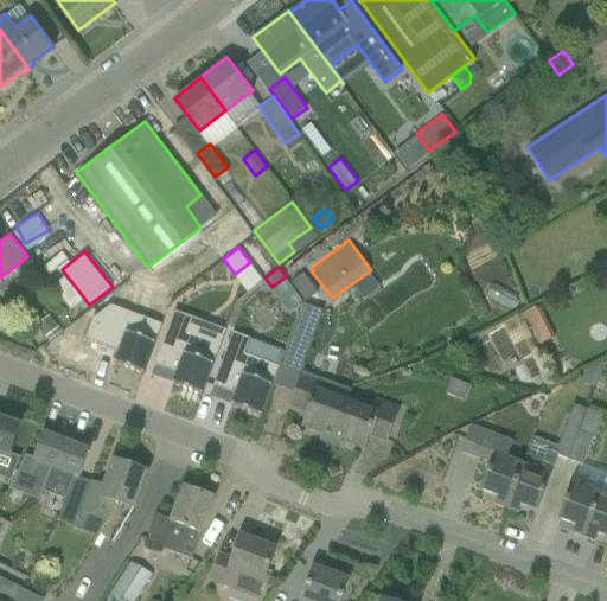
[(71,305),(83,296),(65,274),(53,282),(71,305)]
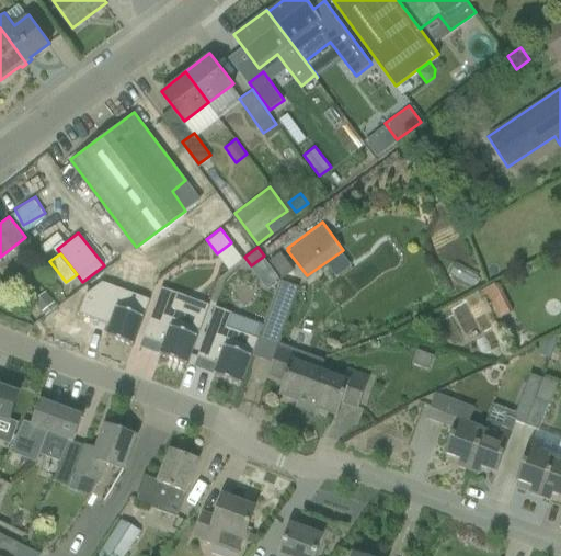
[(106,332),(133,342),(150,296),(102,279),(87,292),(79,310),(110,321),(106,332)]
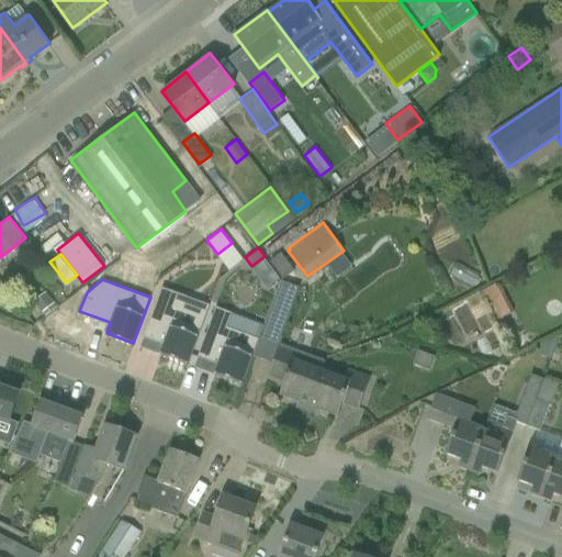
[(480,290),(495,319),(513,309),(498,280),(480,290)]
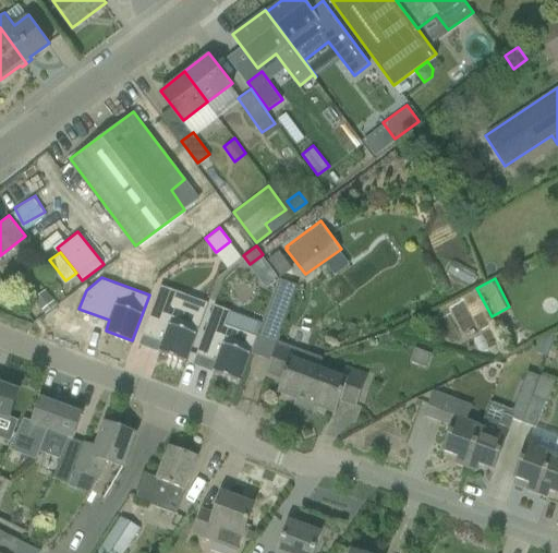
[(159,350),(185,360),(203,314),(172,302),(177,288),(161,283),(143,332),(162,339),(159,350)]
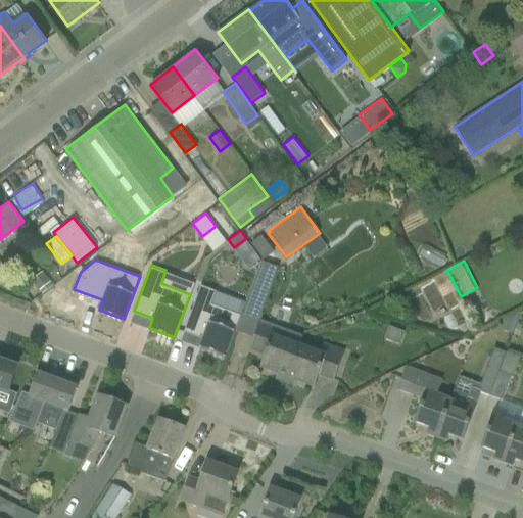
[(53,282),(43,269),(31,278),(42,291),(53,282)]
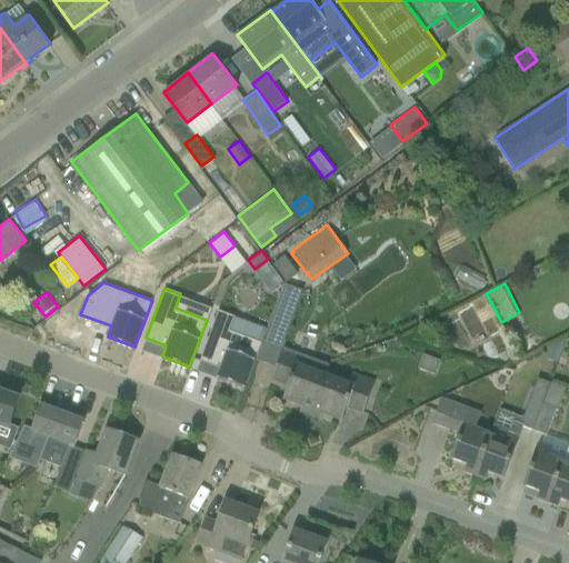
[(217,376),(245,386),(262,340),(267,327),(236,313),(219,308),(200,358),(221,365),(217,376)]
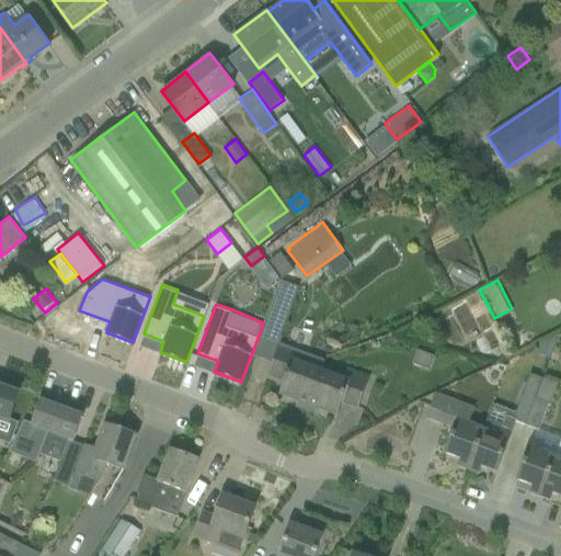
[(553,333),(542,340),(551,348),(553,333)]
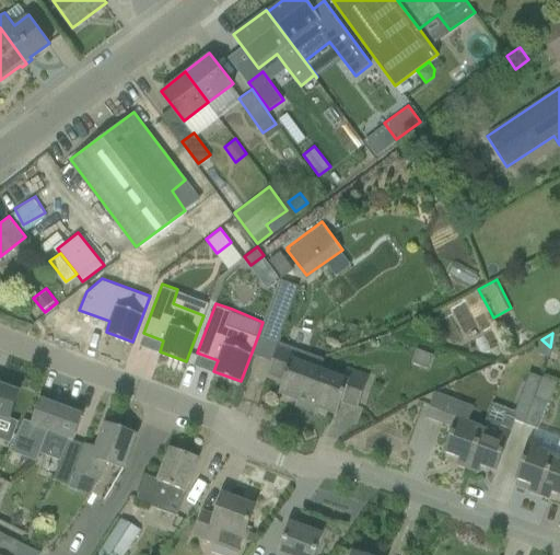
[(300,404),(305,406),(319,368),(324,358),(301,349),(279,342),(276,349),(268,370),(283,377),(279,390),(302,399),(300,404)]
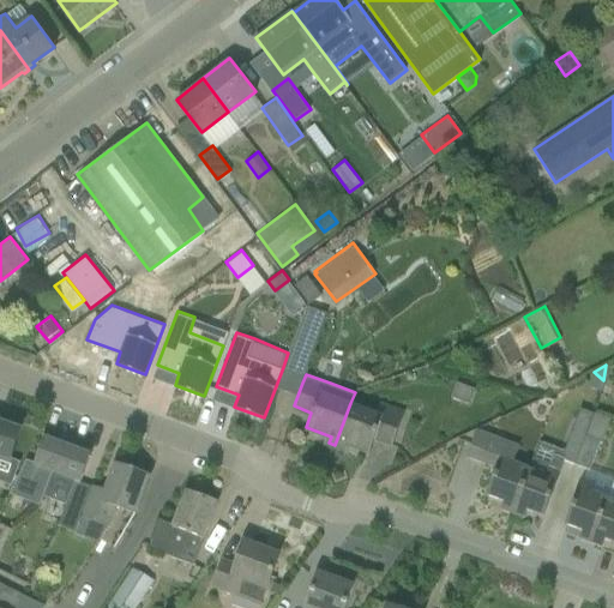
[(474,387),(457,380),(452,395),(469,401),(474,387)]
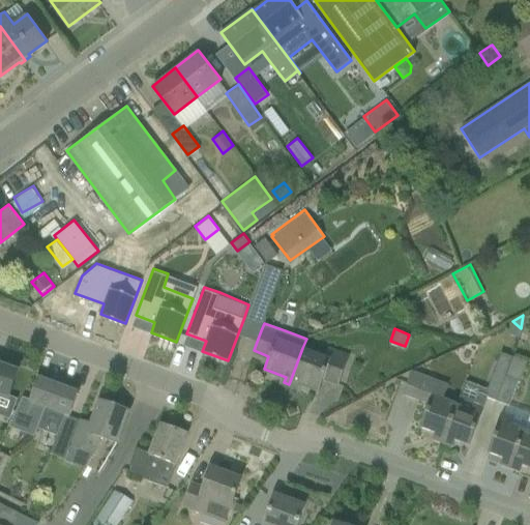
[(323,376),(339,382),(349,354),(328,347),(324,356),(302,348),(289,384),(294,386),(296,381),(319,389),(323,376)]
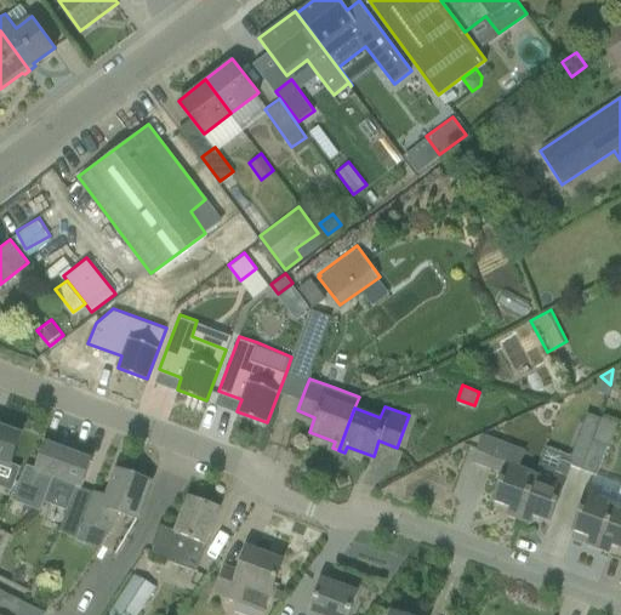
[(582,466),(602,415),(599,415),(592,437),(579,433),(569,461),(582,466)]
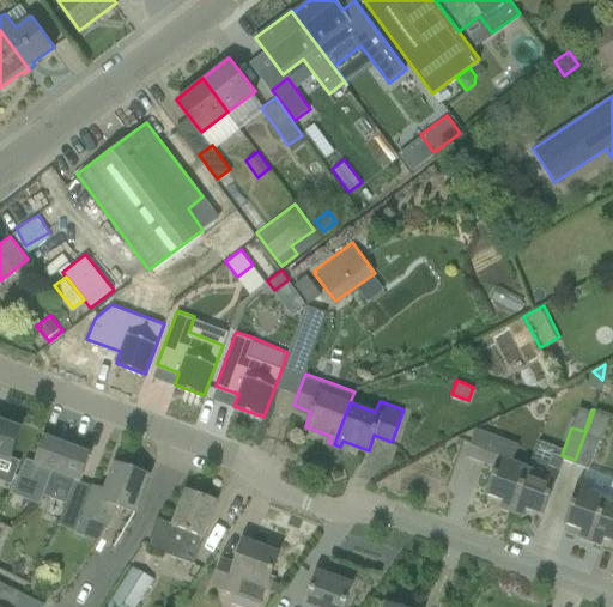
[(610,416),(594,410),(575,460),(588,465),(598,437),(601,438),(610,416)]
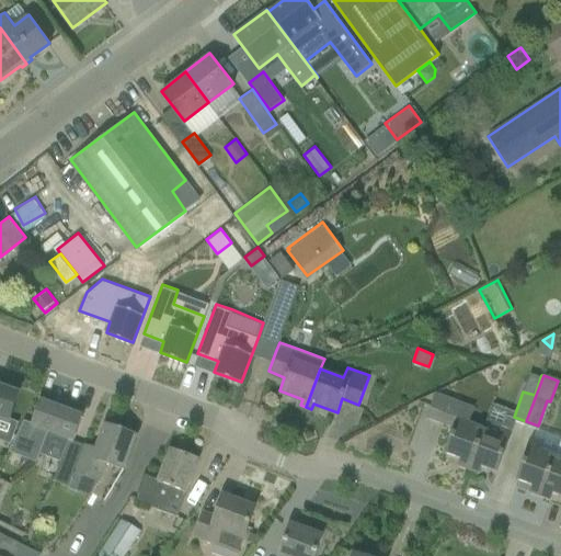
[(0,415),(9,419),(19,390),(0,383),(0,415)]
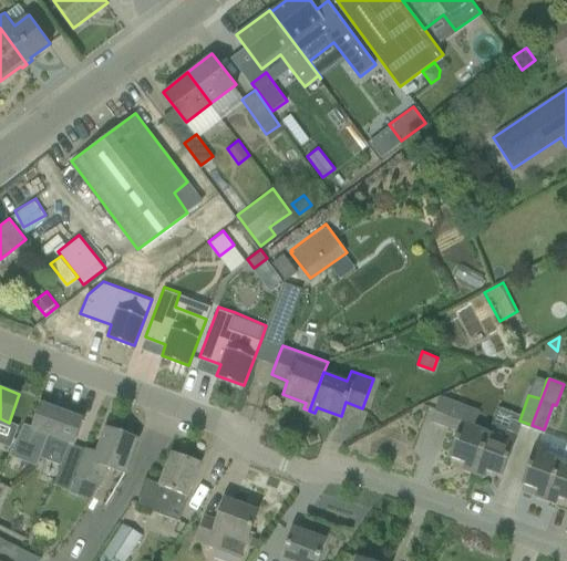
[(461,427),(450,454),(465,460),(463,467),(473,471),(490,429),(474,424),(480,407),(441,393),(431,417),(461,427)]
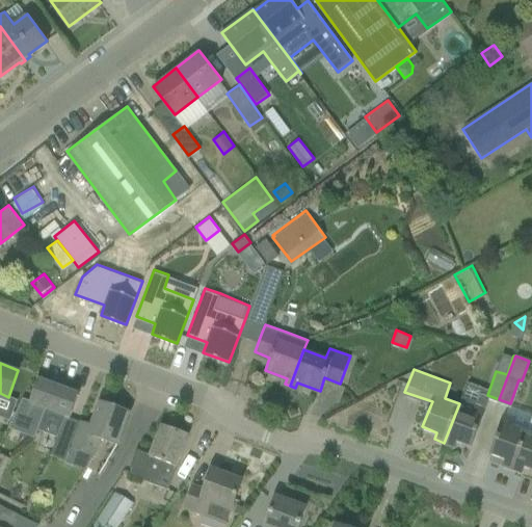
[(78,392),(40,377),(31,399),(23,396),(9,425),(34,436),(37,426),(45,406),(70,416),(78,392)]
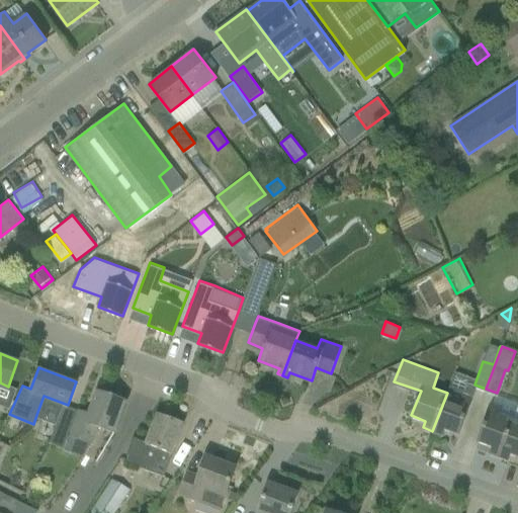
[(447,393),(432,431),(442,434),(444,428),(458,433),(472,394),(450,385),(447,393)]
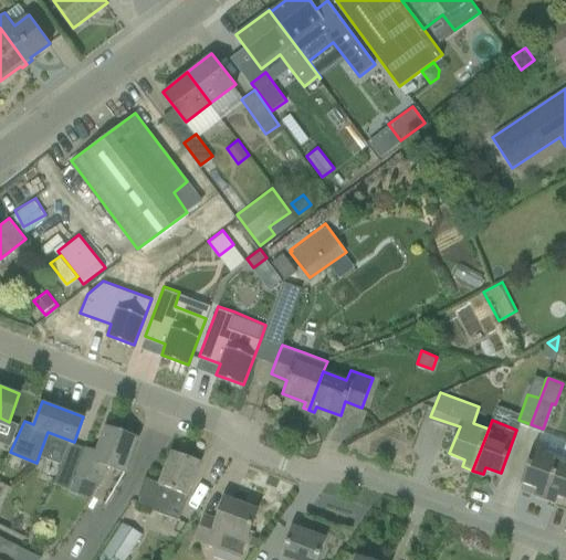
[(137,436),(106,425),(97,451),(83,445),(82,448),(73,472),(75,473),(69,487),(88,497),(98,482),(101,482),(107,464),(124,471),(137,436)]
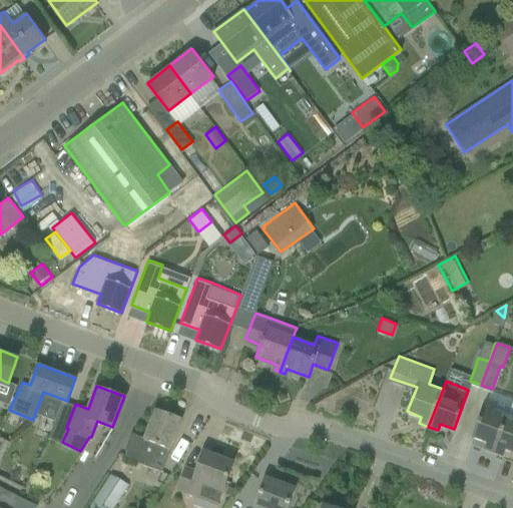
[(487,397),(473,436),(487,441),(484,448),(494,451),(507,414),(494,409),(497,401),(487,397)]
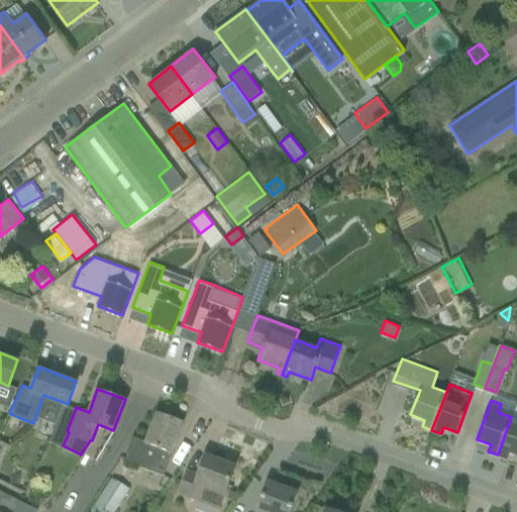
[(125,459),(152,470),(164,474),(172,451),(183,420),(157,411),(145,440),(133,436),(125,459)]
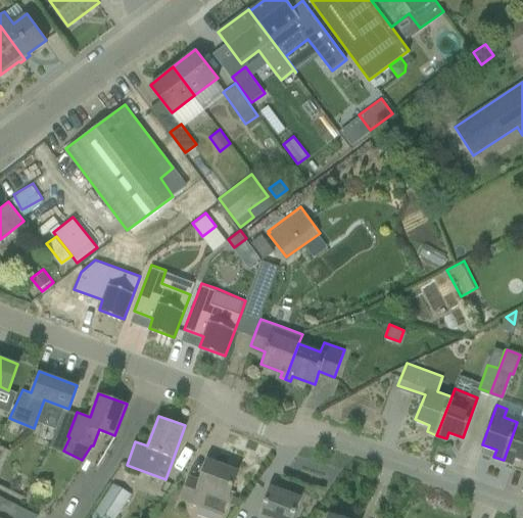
[(515,457),(522,459),(522,423),(517,422),(504,460),(513,464),(515,457)]
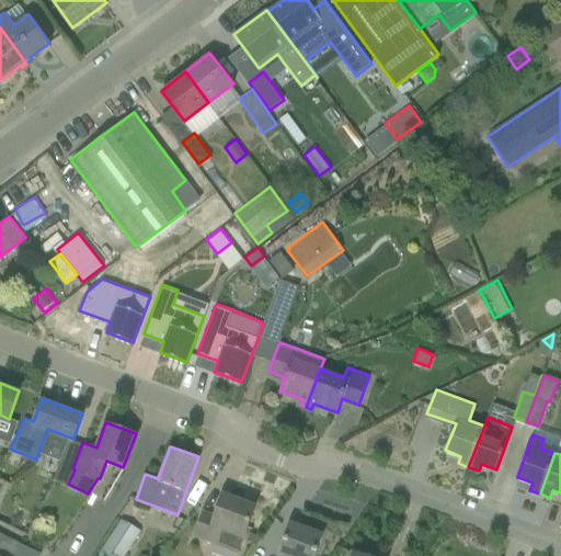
[(0,475),(0,502),(11,480),(0,475)]
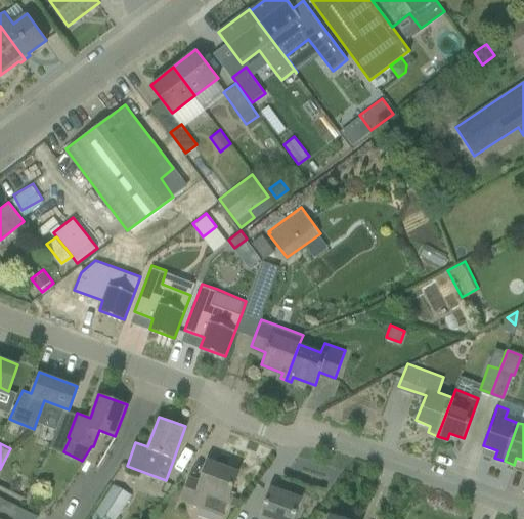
[(222,513),(226,500),(227,500),(238,471),(209,460),(202,479),(190,475),(182,499),(222,513)]
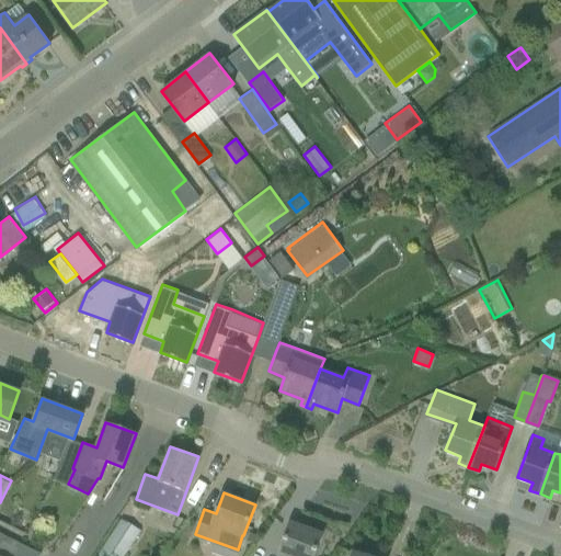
[(109,555),(123,555),(126,552),(141,528),(122,515),(100,549),(109,555)]
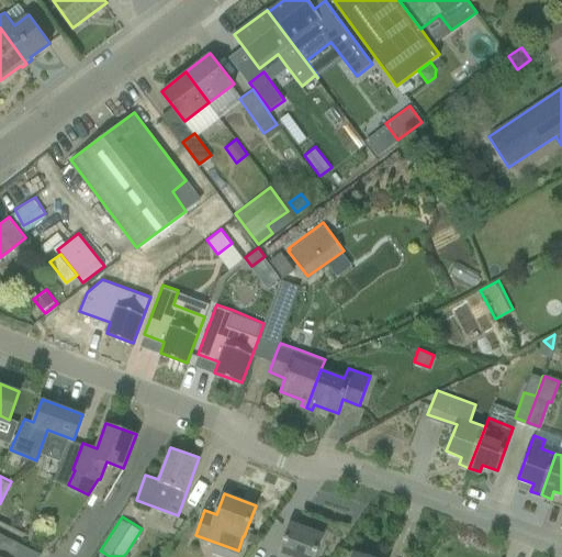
[(314,556),(323,535),(305,528),(307,525),(295,521),(294,524),(291,523),(278,556),(314,556)]
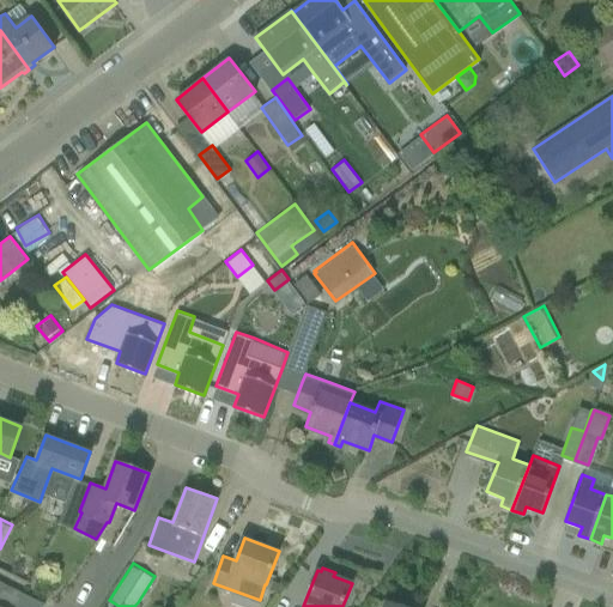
[(42,606),(46,601),(0,578),(0,606),(42,606)]
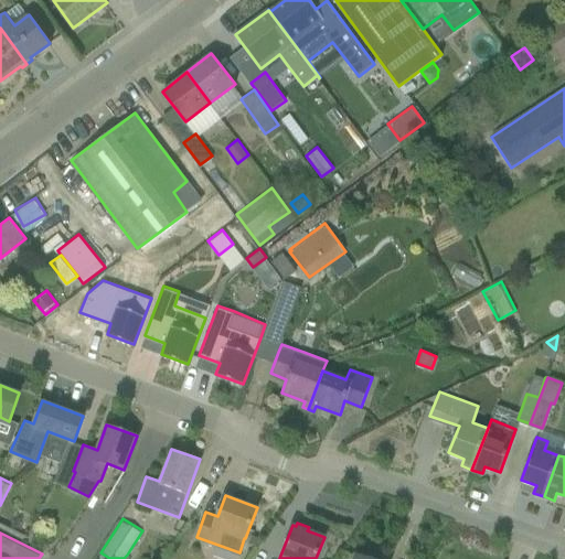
[(260,536),(251,533),(248,540),(257,544),(260,536)]
